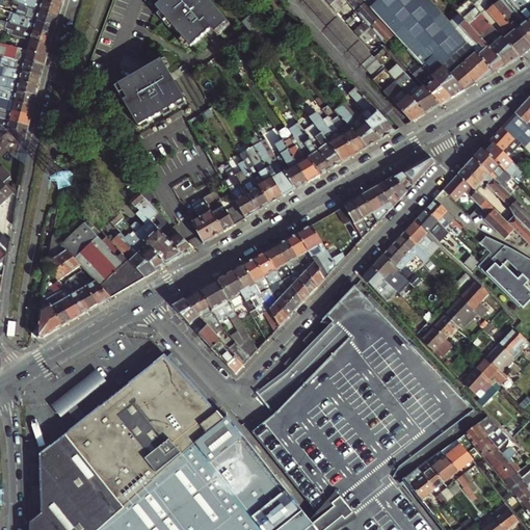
[(43,9),(57,15),(60,4),(49,0),(22,0),(22,1),(32,5),(43,9)]
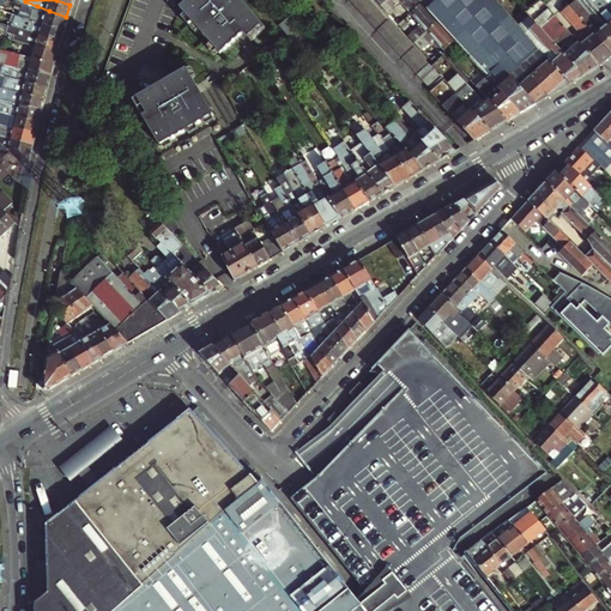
[(185,0),(180,5),(221,50),(243,30),(247,34),(262,20),(243,0),(185,0)]
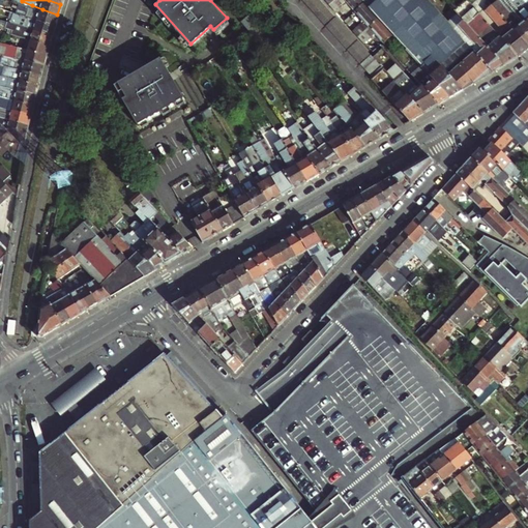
[(309,0),(305,3),(311,8),(320,0),(309,0)]
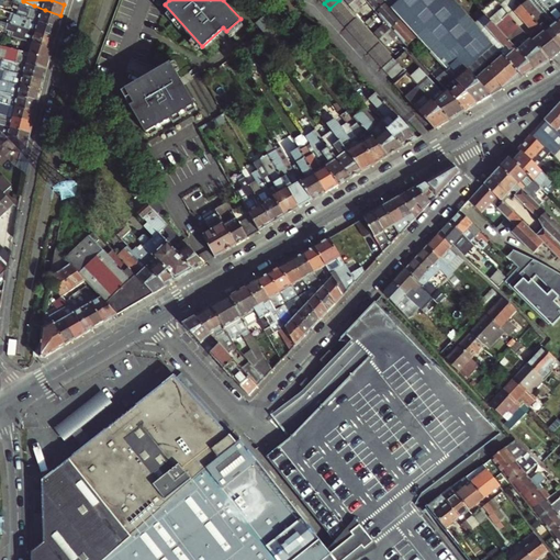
[(339,0),(329,9),(334,14),(345,4),(342,0),(339,0)]
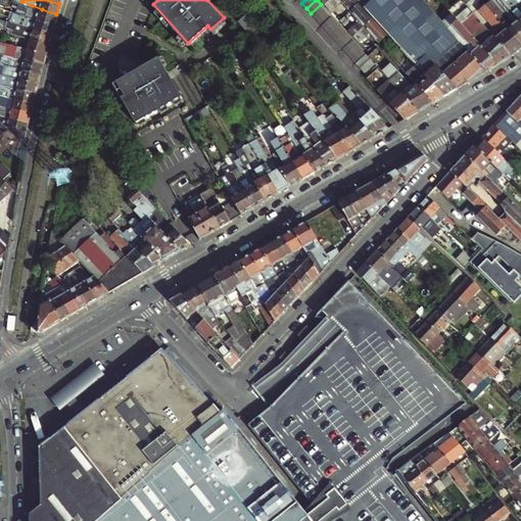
[(327,0),(324,3),(329,8),(337,1),(338,0),(327,0)]
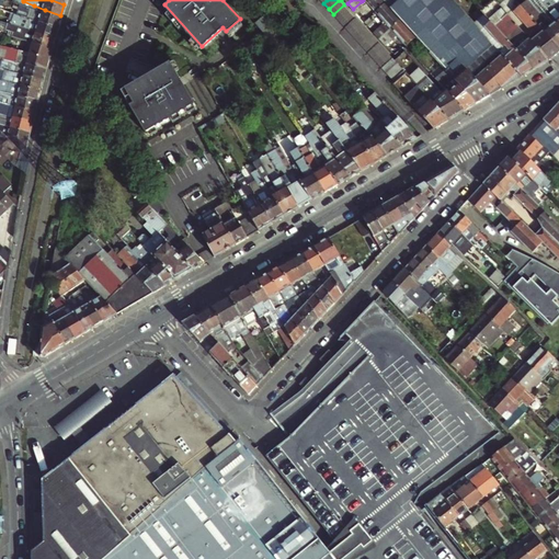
[(365,0),(375,11),(384,2),(381,0),(365,0)]
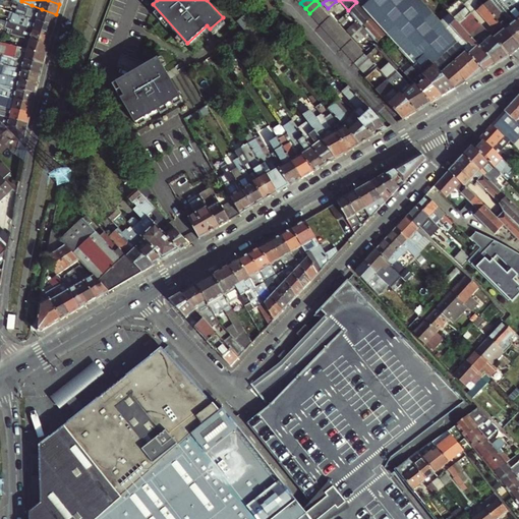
[(450,64),(465,50),(451,34),(440,21),(420,0),(367,0),(360,6),(366,12),(370,17),(385,34),(412,64),(415,67),(428,81),(430,79),(443,93),(450,89),(464,80),(450,64)]
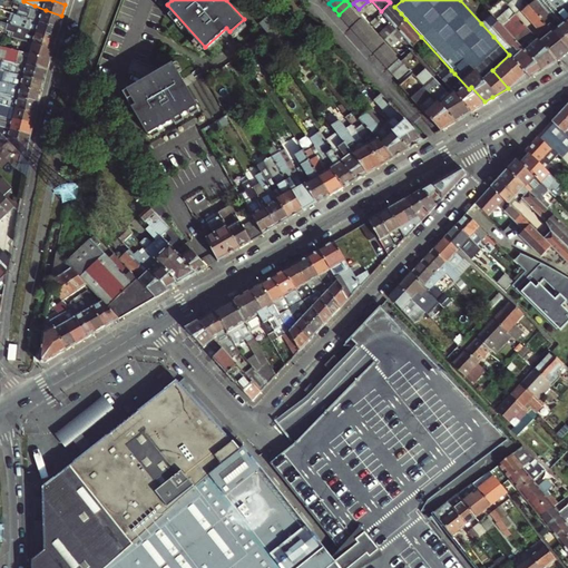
[(540,69),(556,60),(538,41),(531,32),(502,0),(498,0),(487,10),(491,15),(495,18),(501,12),(524,37),(517,43),(540,69)]
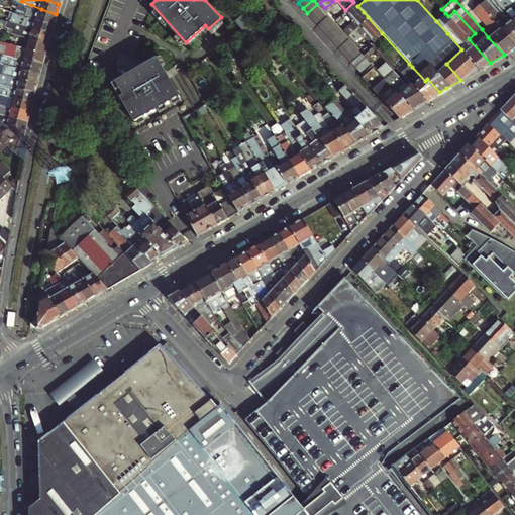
[(483,0),(478,4),(514,44),(514,22),(495,0),(483,0)]
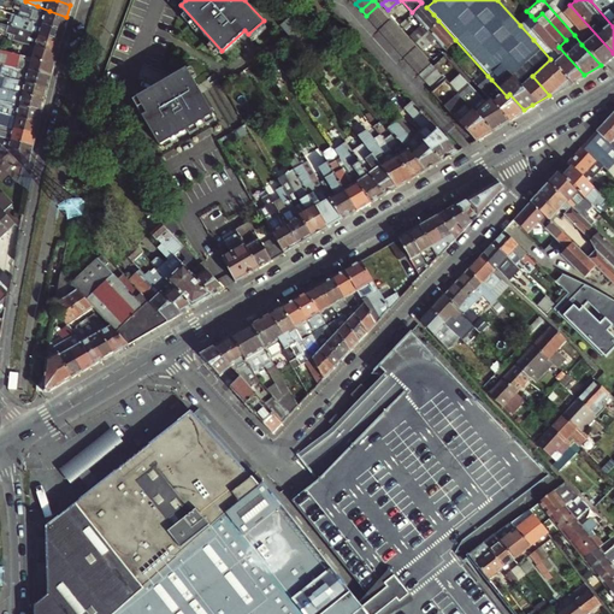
[(590,0),(613,27),(613,0),(590,0)]
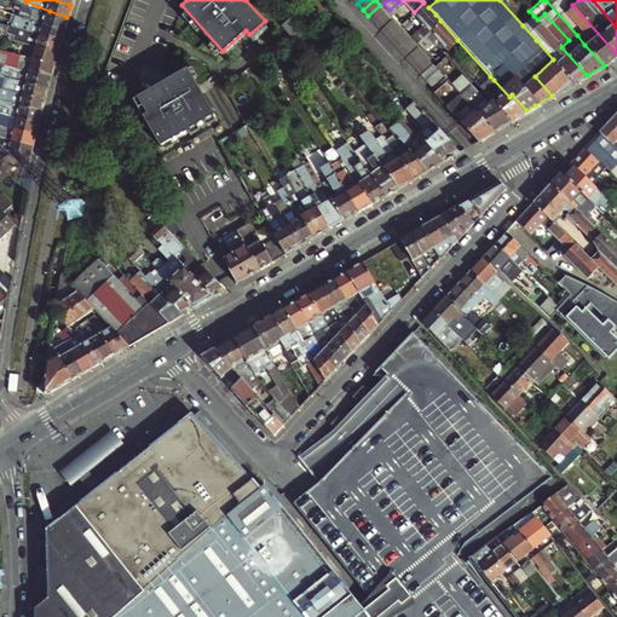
[(436,15),(428,7),(424,3),(414,12),(425,24),(430,30),(440,21),(436,15)]
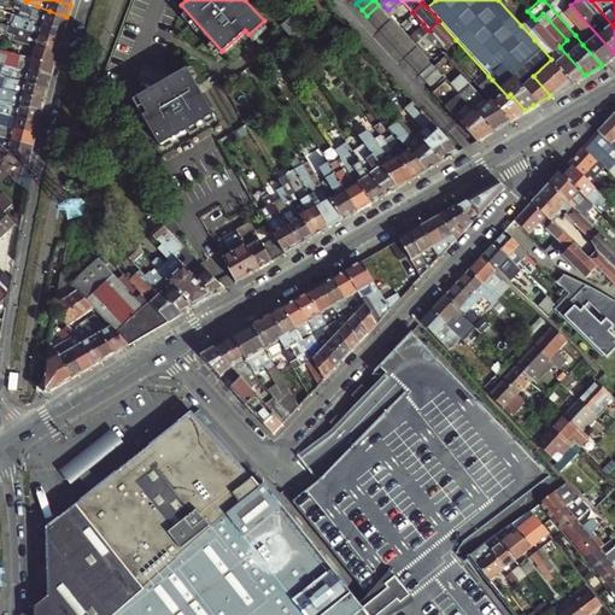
[(379,5),(367,16),(373,22),(385,12),(380,6),(379,5)]
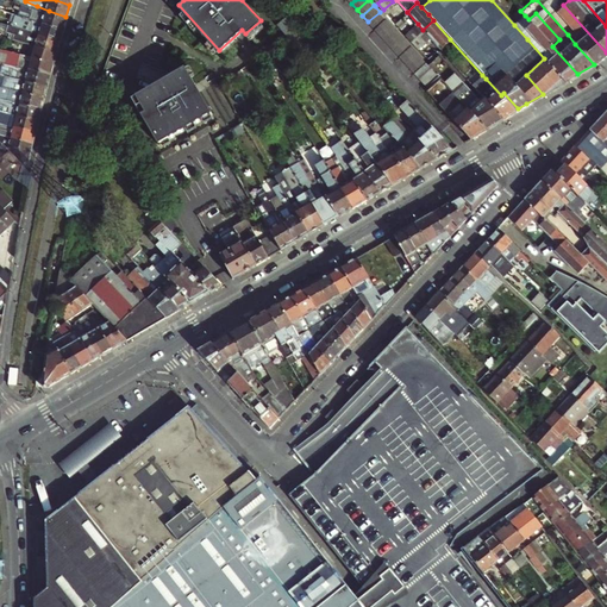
[(594,64),(606,52),(563,5),(556,11),(581,39),(575,44),(594,64)]
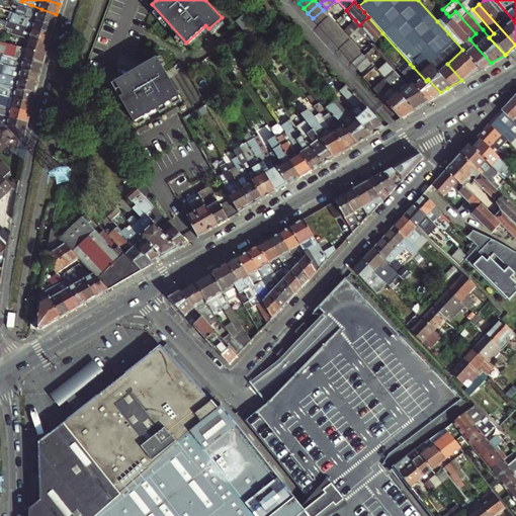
[(28,15),(53,24),(56,14),(41,9),(31,5),(28,15)]
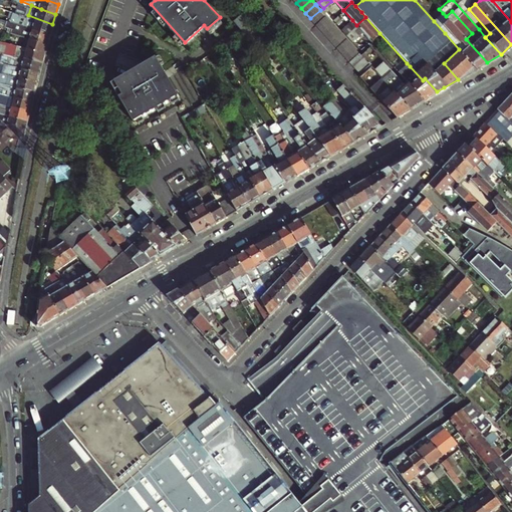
[(37,29),(49,33),(52,24),(28,15),(7,7),(5,9),(12,12),(9,19),(37,29)]
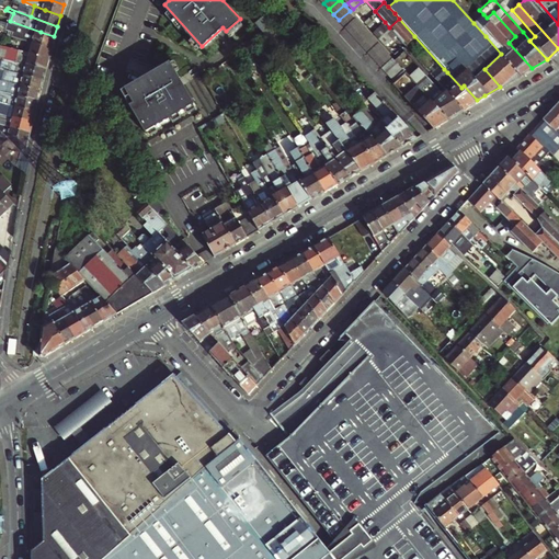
[(339,20),(343,25),(354,15),(353,14),(350,11),(339,20)]
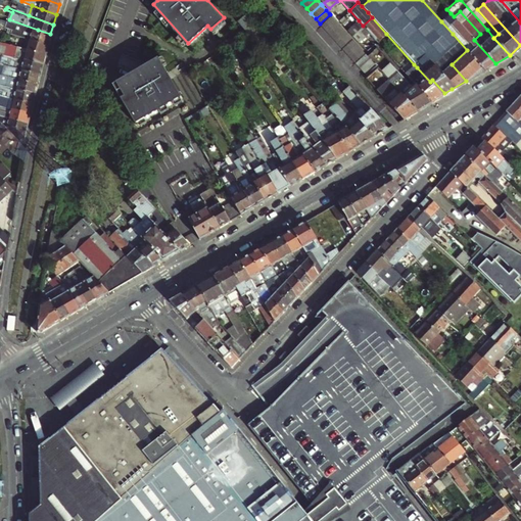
[(495,63),(474,40),(461,25),(454,16),(451,13),(441,21),(453,34),(467,50),(471,55),(484,70),(495,63)]
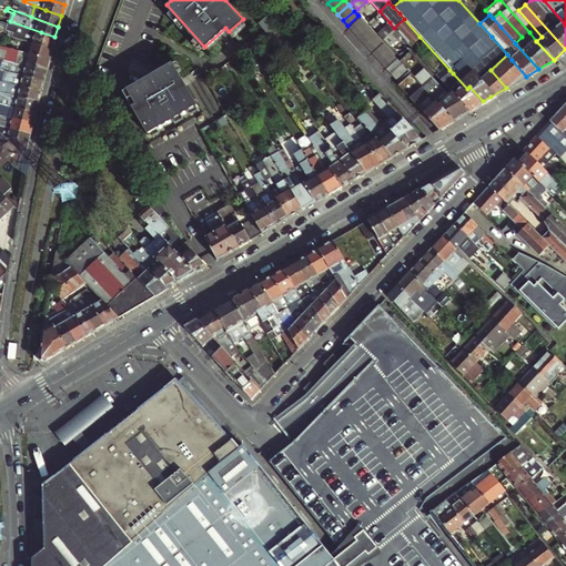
[(347,26),(353,31),(363,21),(359,16),(347,26)]
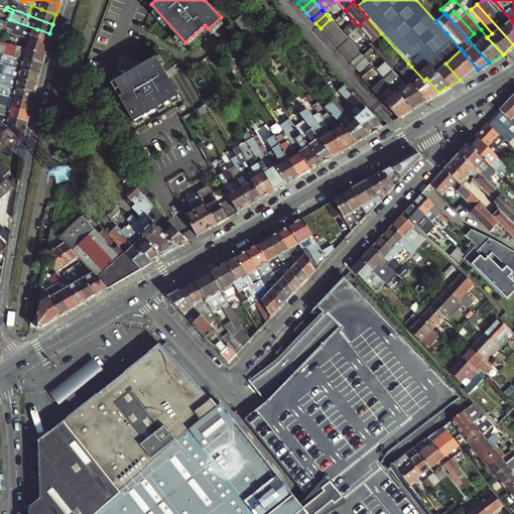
[(338,15),(334,19),(339,24),(343,20),(338,15)]
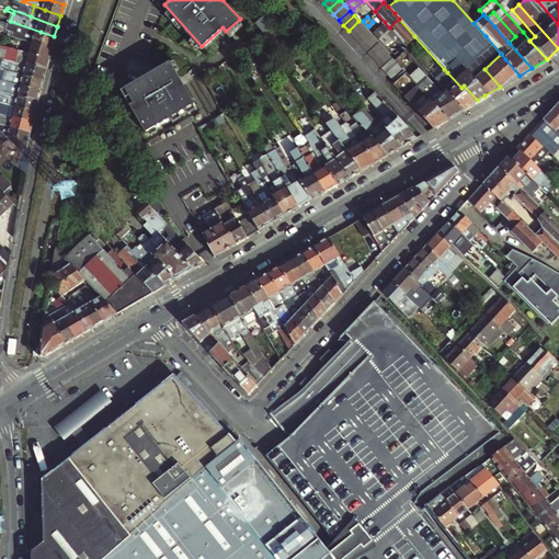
[(399,19),(389,27),(406,45),(414,36),(399,19)]
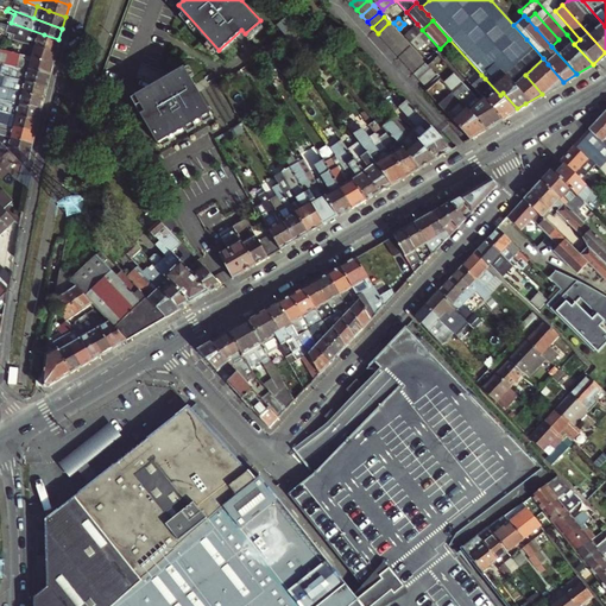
[(13,37),(33,44),(55,51),(58,39),(44,35),(11,23),(8,21),(7,25),(16,29),(13,37)]
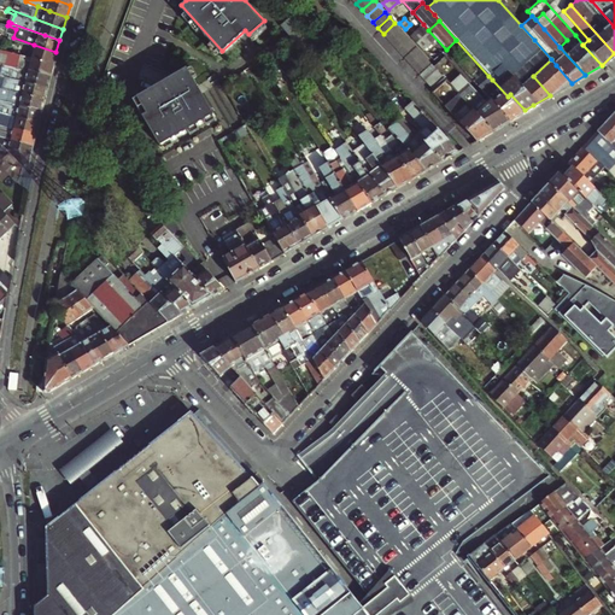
[(394,23),(384,34),(388,39),(399,29),(397,25),(394,23)]
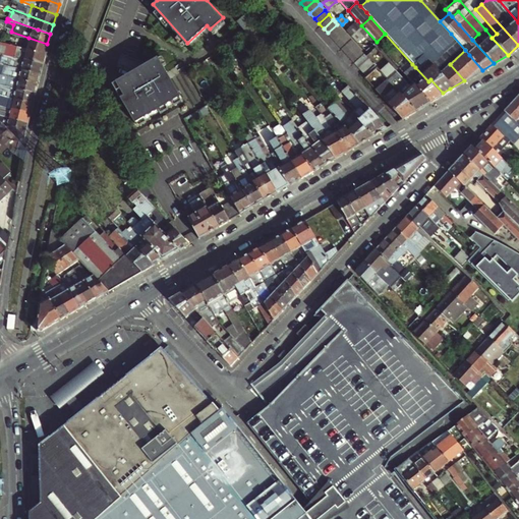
[(347,31),(351,36),(359,27),(361,25),(357,20),(347,31)]
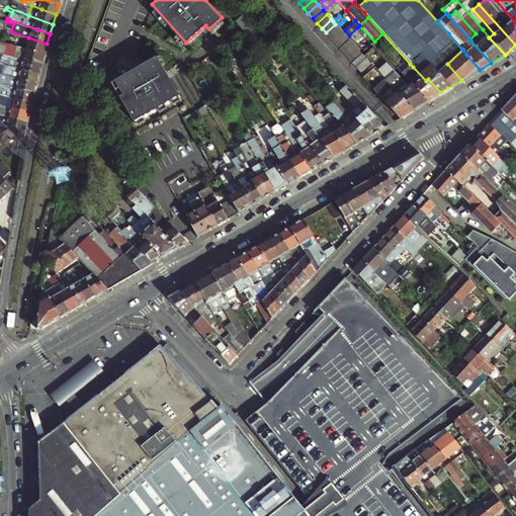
[(335,24),(326,32),(330,37),(340,28),(335,24)]
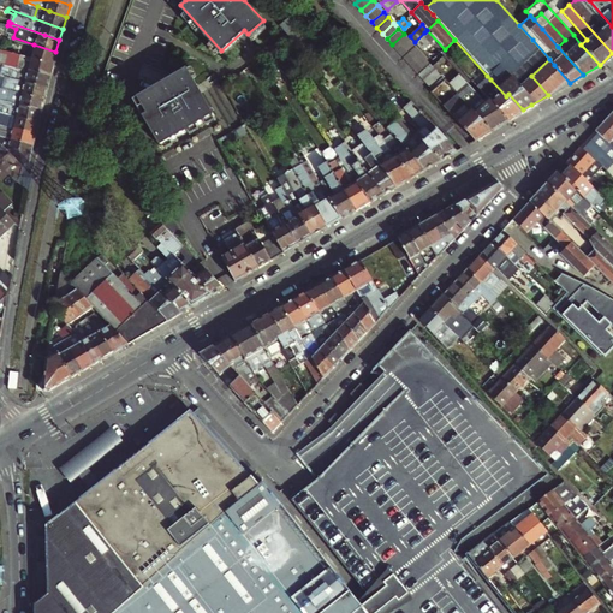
[(424,33),(415,42),(418,46),(428,36),(424,33)]
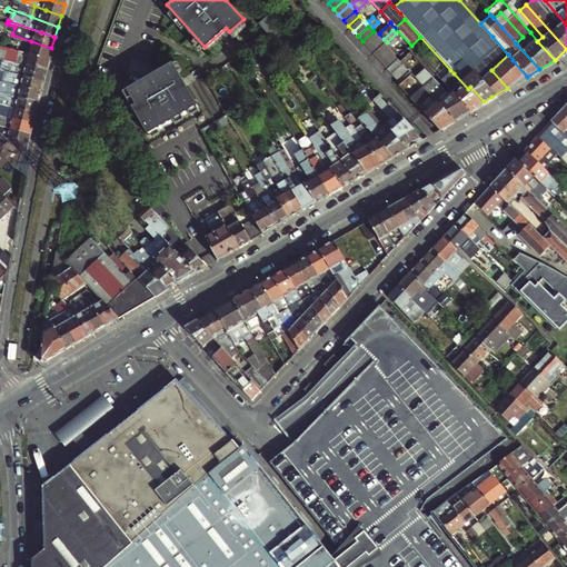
[(374,31),(362,41),(367,47),(378,37),(374,31)]
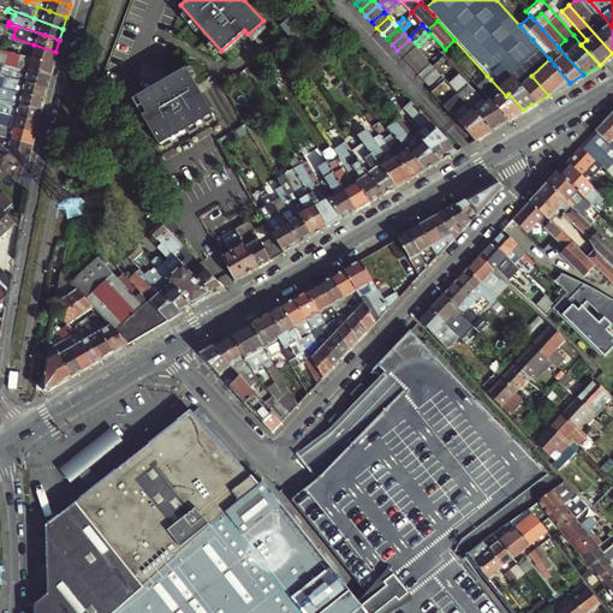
[(23,54),(52,63),(55,52),(34,45),(13,37),(4,35),(3,39),(11,41),(10,43),(25,48),(23,54)]
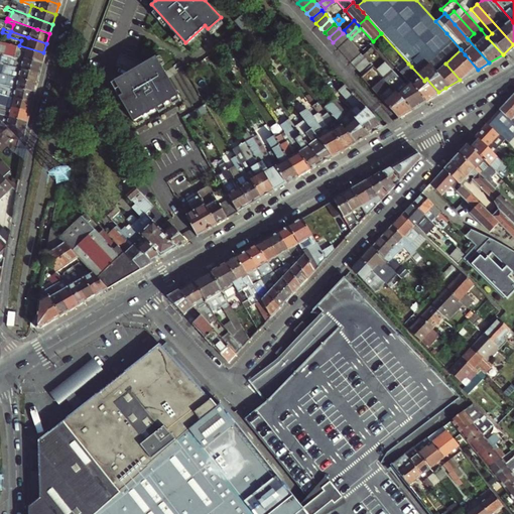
[(343,33),(333,42),(334,43),(337,46),(347,38),(346,36),(343,33)]
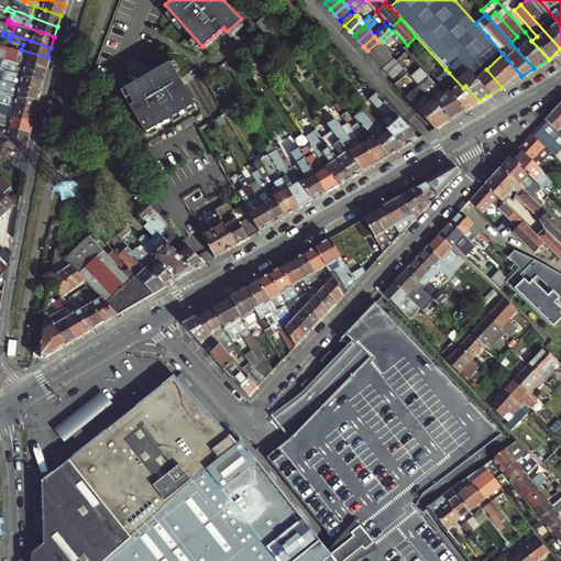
[(367,51),(373,56),(383,46),(378,42),(367,51)]
